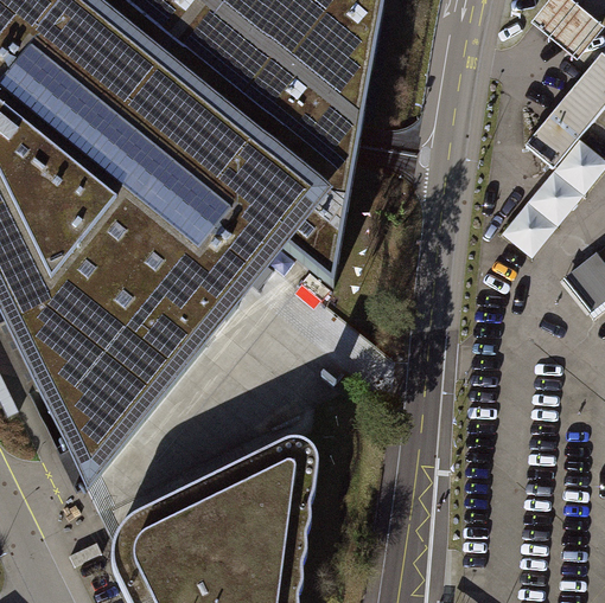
[(0,313),(86,488),(236,305),(229,299),(244,280),(256,289),(265,280),(272,270),(260,261),(275,242),(332,288),(383,0),(0,0),(0,313)]
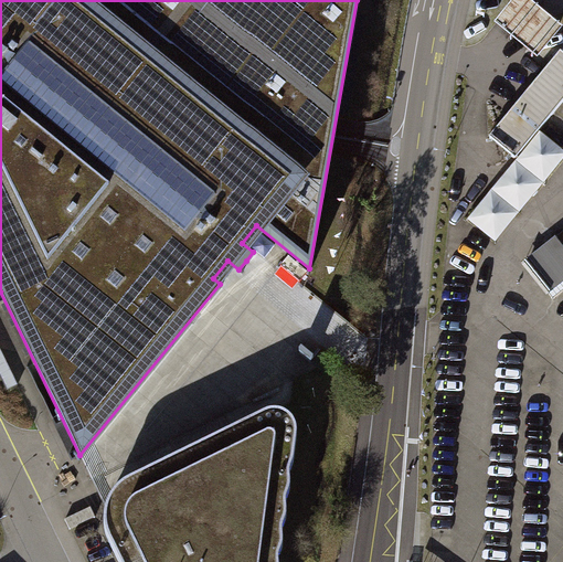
[(510,0),(494,21),(534,54),(559,24),(529,0),(510,0)]
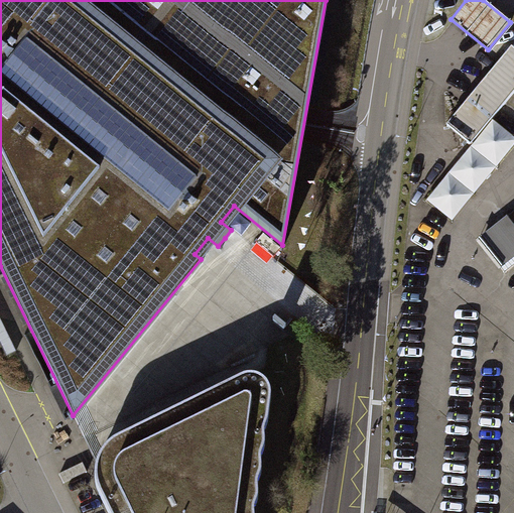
[(513,88),(513,47),(510,45),(445,123),(469,142),(513,88)]
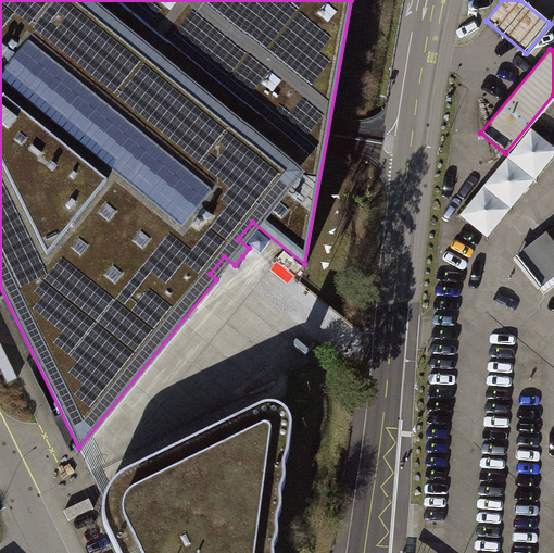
[(553,153),(553,147),(529,127),(457,214),(486,237),(553,153)]
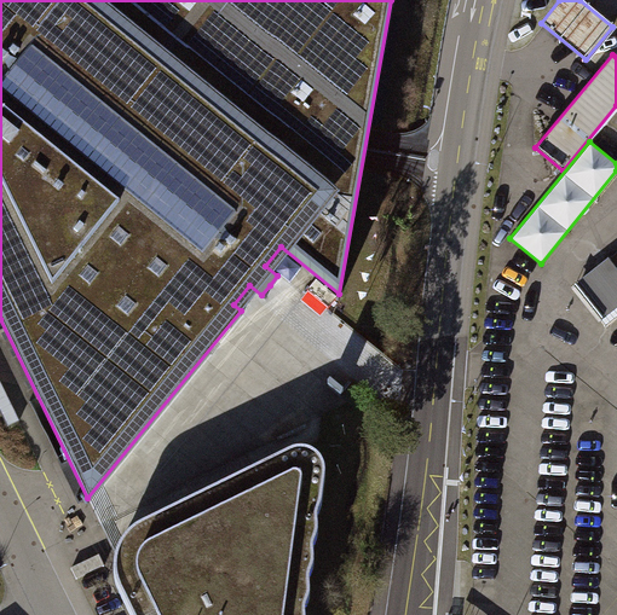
[(616,271),(606,259),(574,284),(601,318),(616,305),(616,271)]
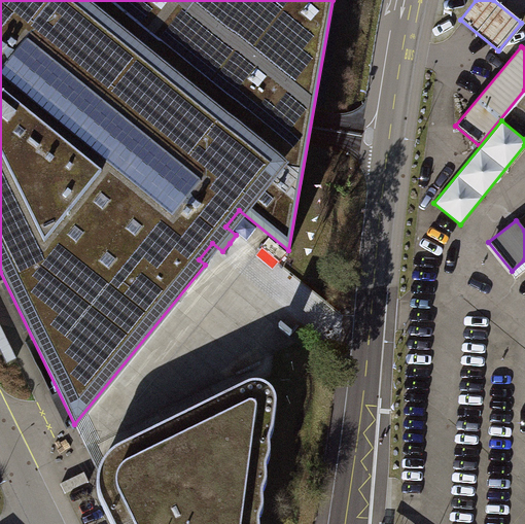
[(0,348),(6,361),(16,358),(0,324),(0,348)]
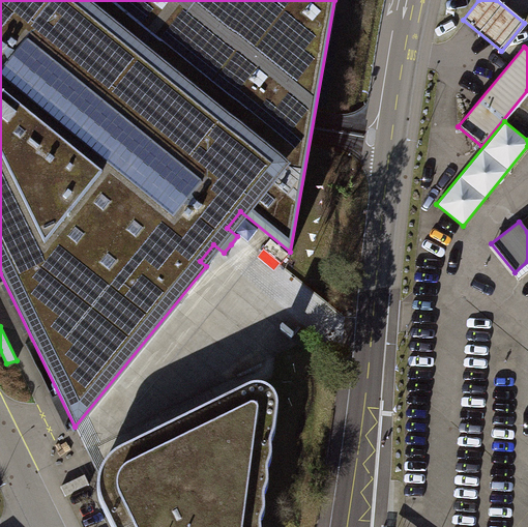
[(260,526),(276,407),(275,400),(272,392),(267,387),(261,385),(255,384),(248,385),(115,450),(106,460),(98,471),(96,486),(98,500),(111,526),(260,526)]
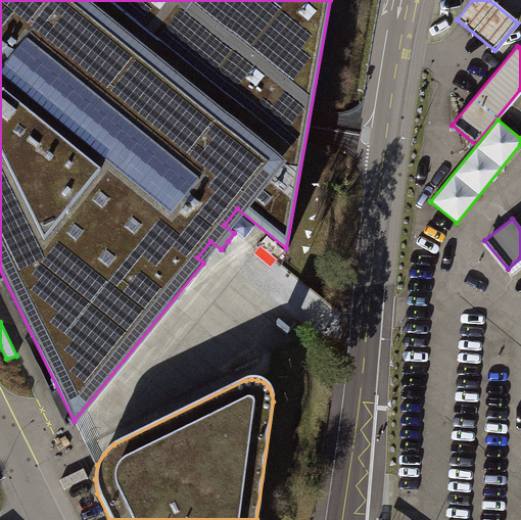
All buildings are outlined.
